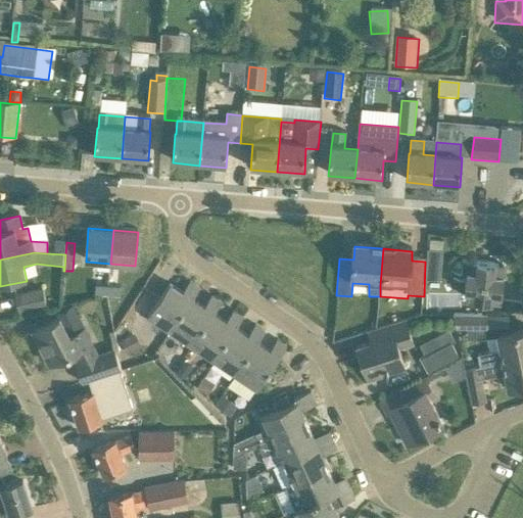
[(465,293),(476,294),(475,303),(501,305),(505,267),(468,263),(465,293)]
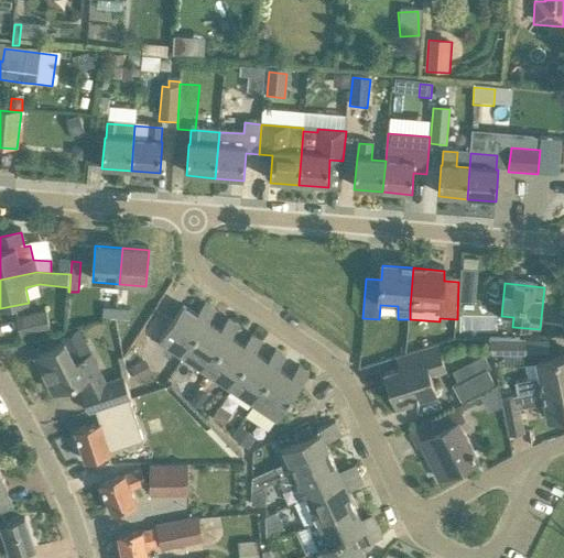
[(183,361),(207,325),(215,313),(205,306),(197,318),(183,308),(159,346),(183,361)]
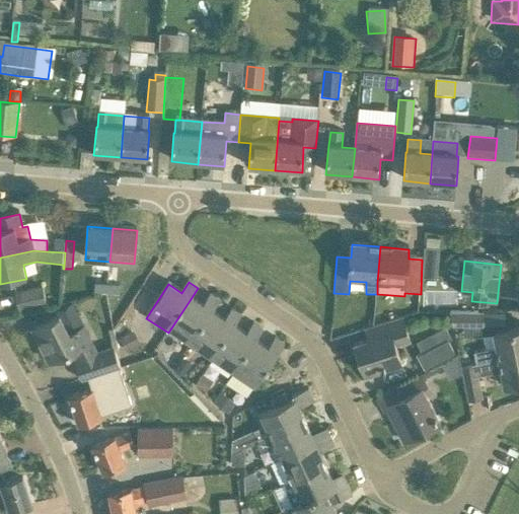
[(94,294),(106,296),(107,286),(95,285),(94,294)]
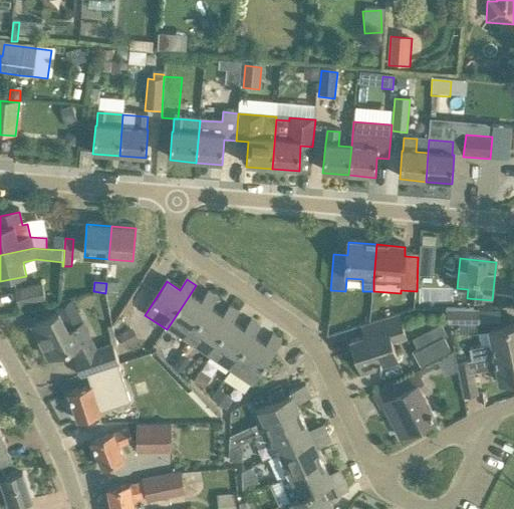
[(118,284),(106,283),(105,293),(117,294),(118,284)]
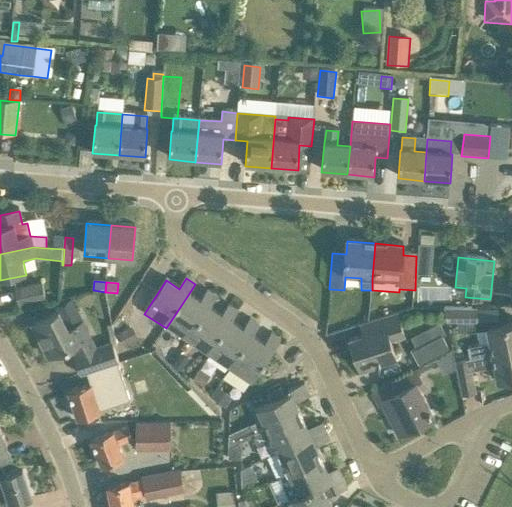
[(45,301),(41,285),(14,292),(18,307),(45,301)]
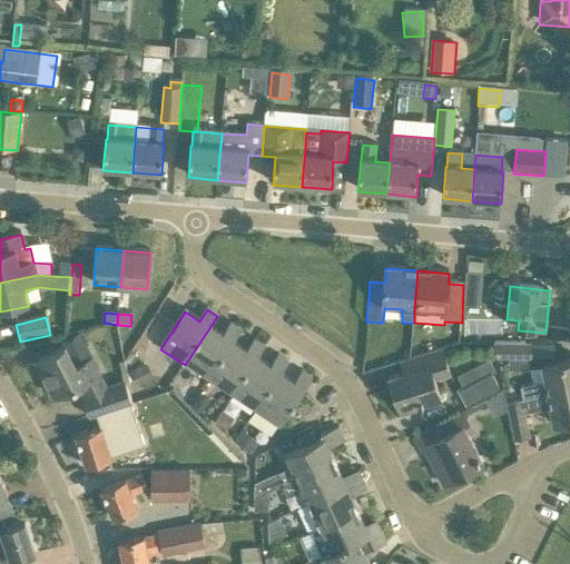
[(231,325),(223,337),(209,328),(185,365),(208,381),(233,344),(241,332),(231,325)]
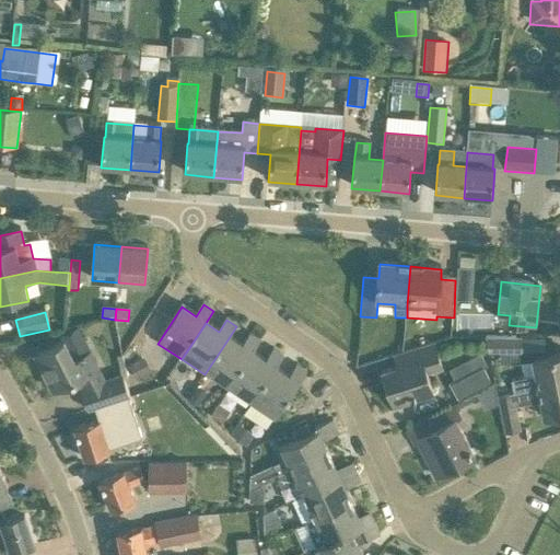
[(228,390),(253,354),(260,343),(251,336),(243,347),(229,338),(205,374),(228,390)]
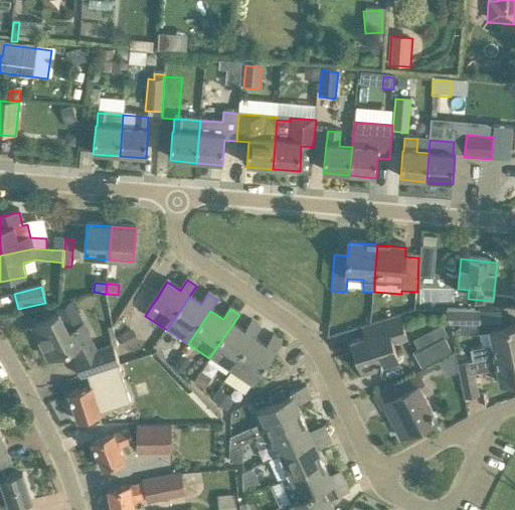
[(447,312),(450,327),(481,327),(480,312),(447,312)]
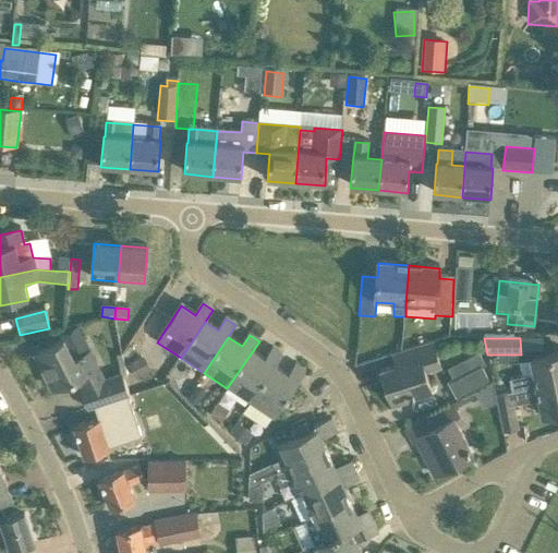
[(88,411),(95,409),(129,398),(120,374),(100,381),(88,356),(74,362),(64,341),(38,355),(45,367),(41,368),(53,392),(80,377),(85,389),(82,391),(88,411)]
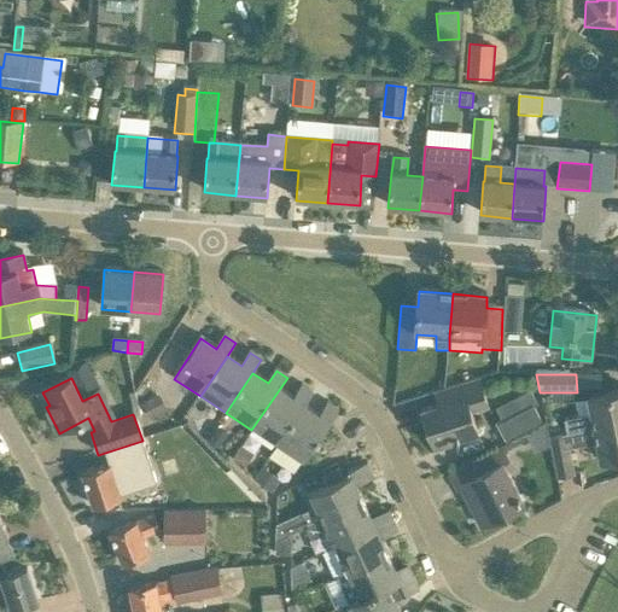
[(435,395),(438,407),(423,412),(435,452),(479,437),(472,413),(488,408),(479,380),(435,395)]
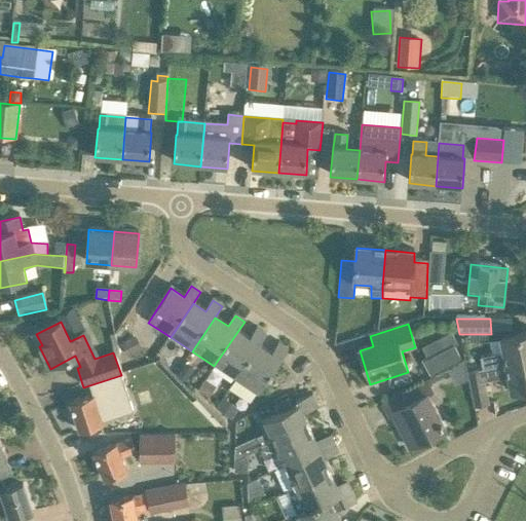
[(235,381),(259,346),(266,336),(257,330),(250,340),(237,332),(214,366),(235,381)]
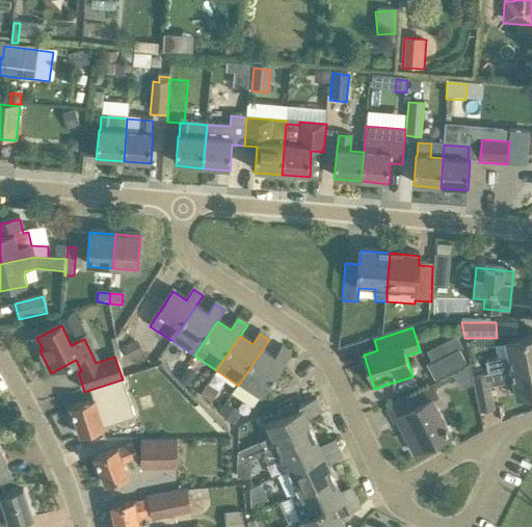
[(452,354),(428,367),(435,380),(466,364),(459,351),(462,349),(456,337),(446,343),(452,354)]
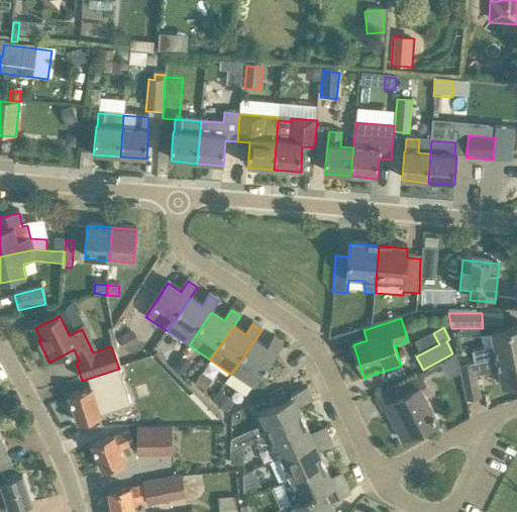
[(473,352),(476,365),(516,356),(516,328),(493,334),(495,348),(473,352)]
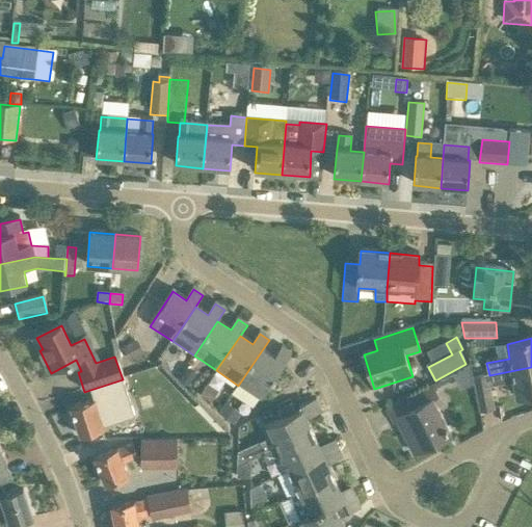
[(238,386),(261,400),(292,354),(282,348),(274,360),(262,350),(238,386)]
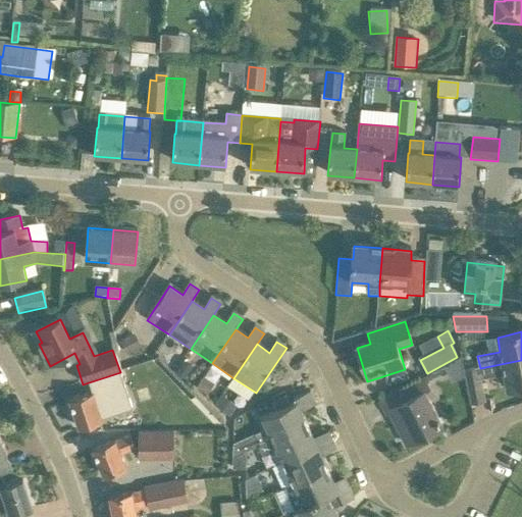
[(521,360),(480,368),(482,379),(505,374),(508,391),(521,388),(521,360)]
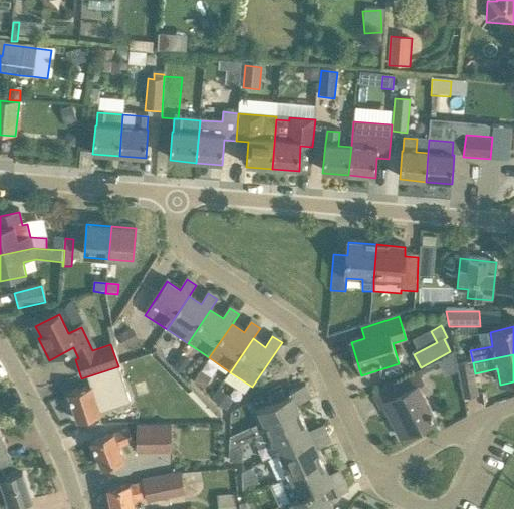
[(457,365),(463,400),(478,397),(472,362),(457,365)]
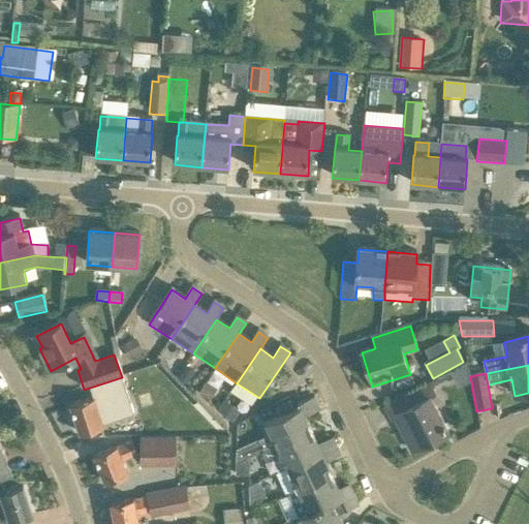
[(449,374),(430,384),(432,389),(452,378),(449,374)]
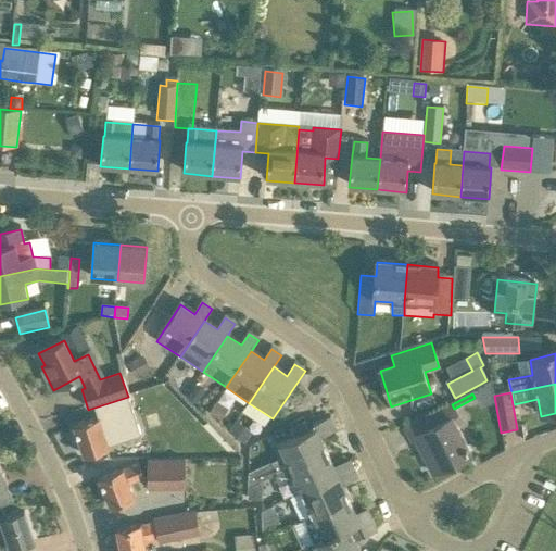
[(95,408),(99,420),(74,428),(84,458),(143,438),(128,397),(95,408)]
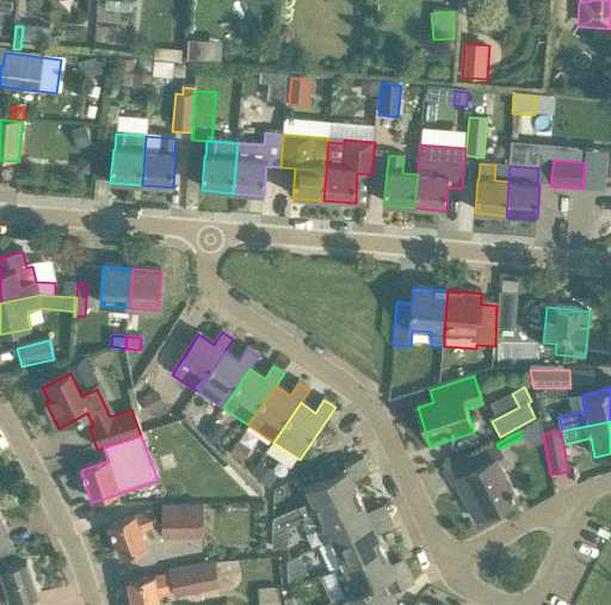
[(454,481),(475,523),(518,500),(497,460),(503,456),(499,449),(497,444),(444,471),(445,473),(467,461),(473,471),(454,481)]
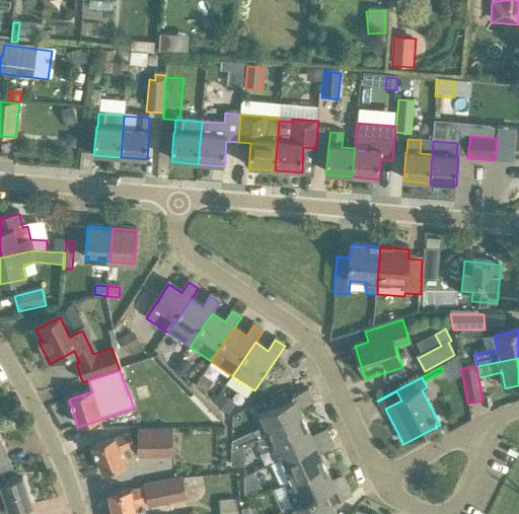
[(269,429),(273,437),(304,423),(297,406),(312,398),(308,390),(291,398),(293,402),(257,419),(264,431),(269,429)]
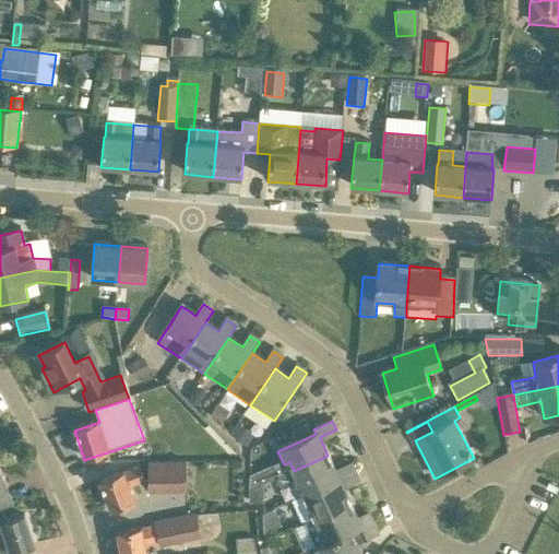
[(229,437),(244,447),(250,437),(236,427),(229,437)]
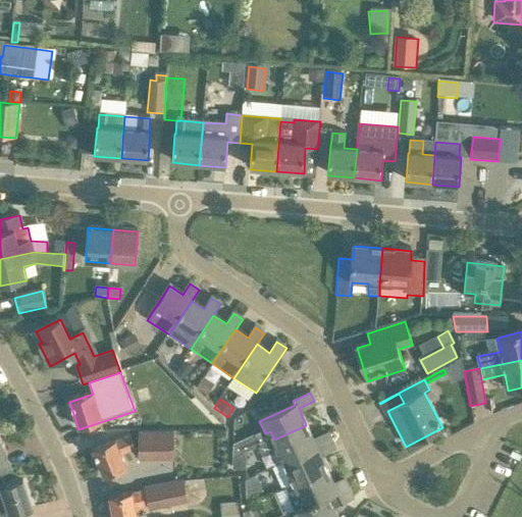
[(258,447),(263,458),(278,451),(284,463),(317,449),(315,445),(306,425),(274,440),(258,447)]
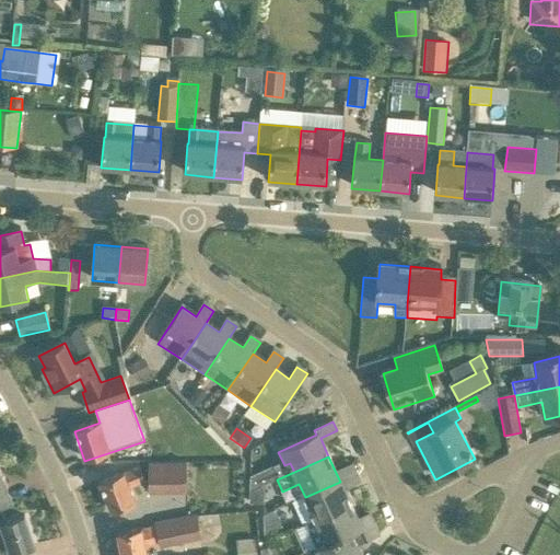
[(185,493),(185,463),(149,463),(149,494),(185,493)]
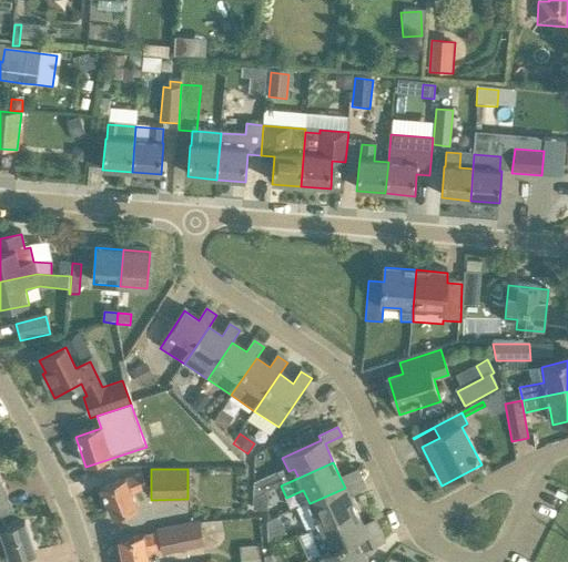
[(101,490),(113,520),(138,510),(131,494),(148,488),(142,473),(101,490)]
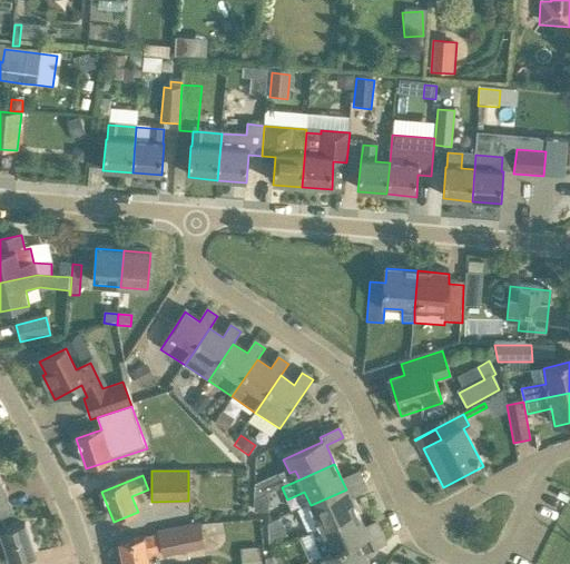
[(321,530),(312,534),(357,514),(349,494),(365,486),(361,477),(344,485),(346,490),(311,505),(321,530)]
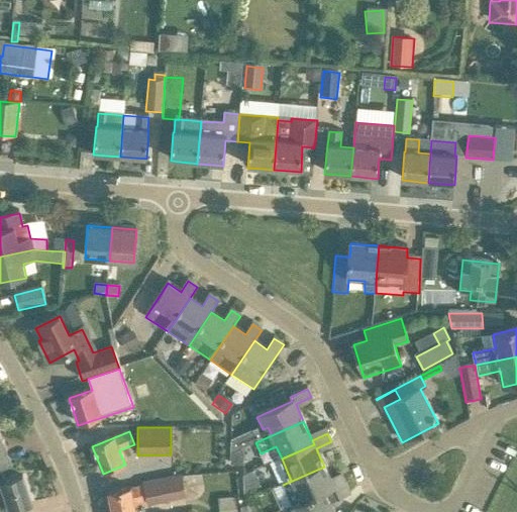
[(0,473),(10,469),(2,453),(7,450),(0,436),(0,473)]
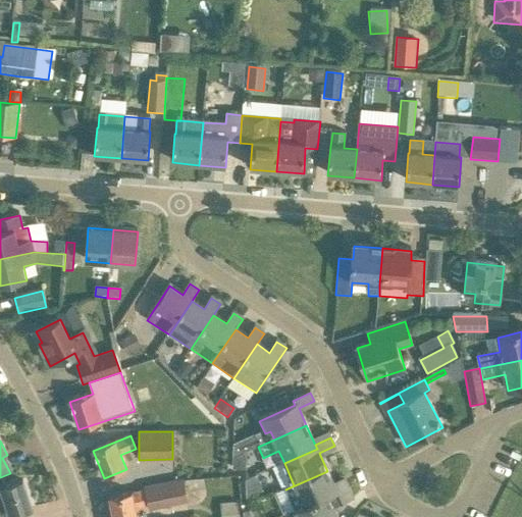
[(232,469),(246,470),(247,462),(243,454),(232,459),(232,469)]
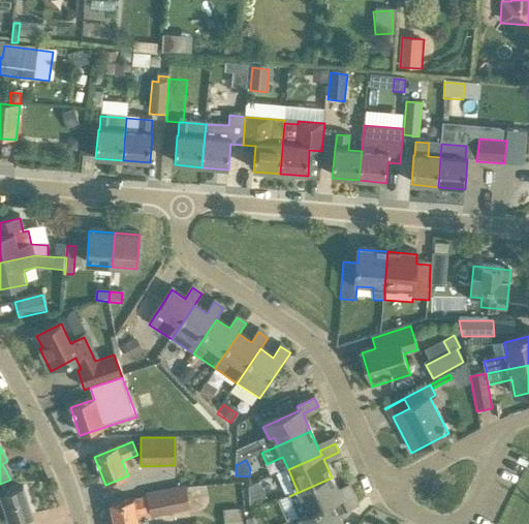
[(289,496),(300,519),(342,500),(332,478),(289,496)]
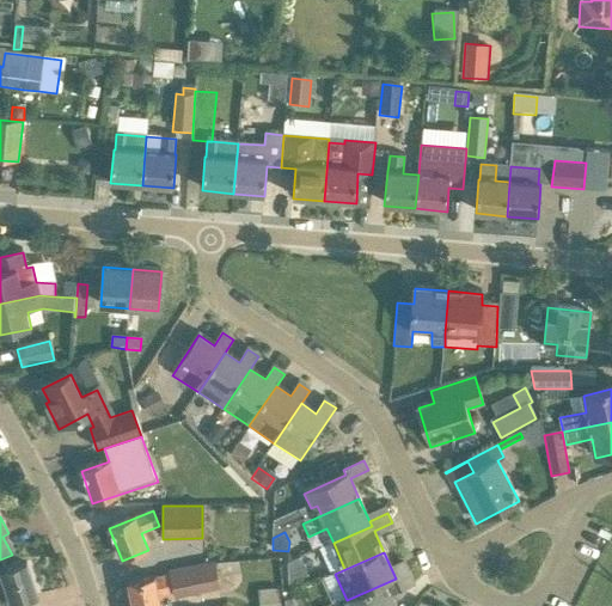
[(18,605),(37,598),(26,565),(4,574),(0,562),(0,605),(18,605)]
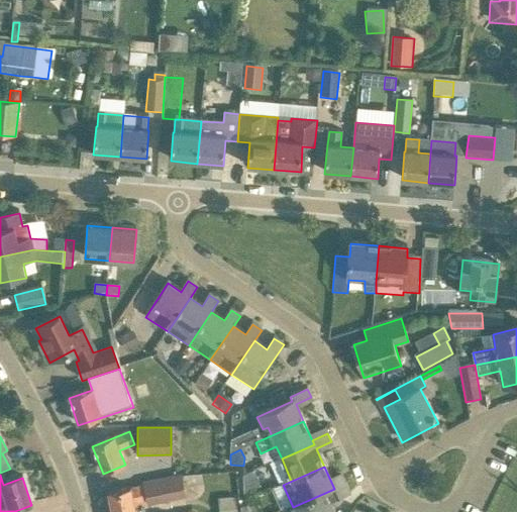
[(186,498),(182,477),(142,484),(143,488),(130,490),(109,494),(112,511),(134,511),(133,503),(145,501),(146,506),(186,498)]
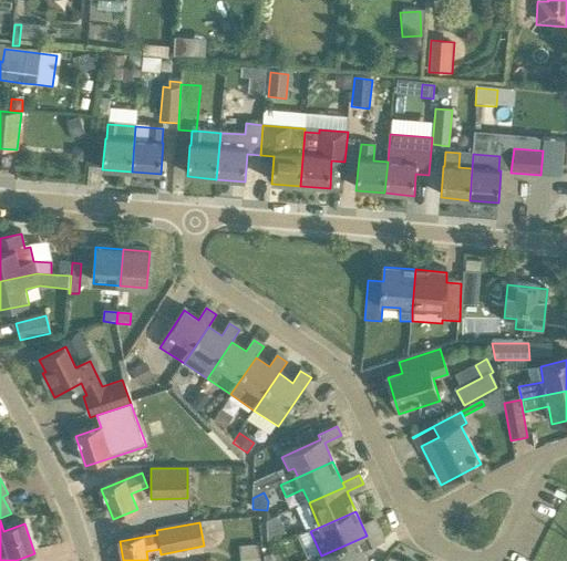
[(321,556),(323,560),(366,560),(361,549),(366,547),(382,539),(379,530),(367,536),(321,556)]
